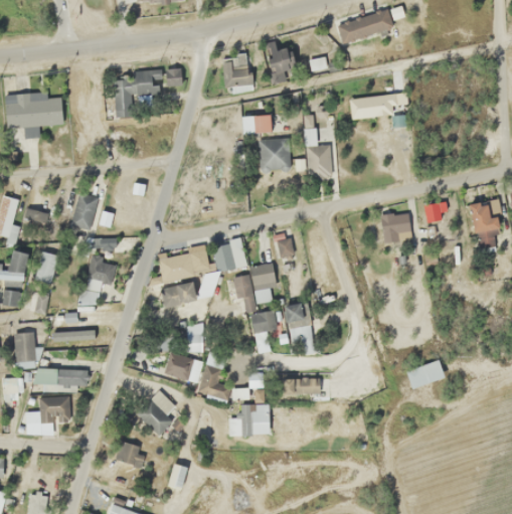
[(338,23),(343,42),(392,30),(387,11),(338,23)]
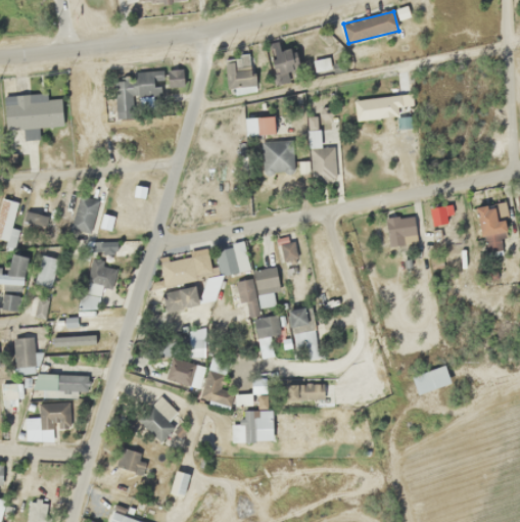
[(278,75),(300,68),(295,48),(272,55),(278,75)]
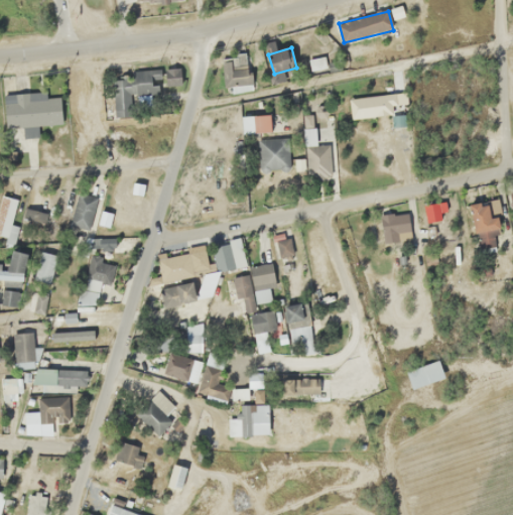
[(254,92),(253,68),(240,69),(240,58),(225,58),(227,93),(254,92)]
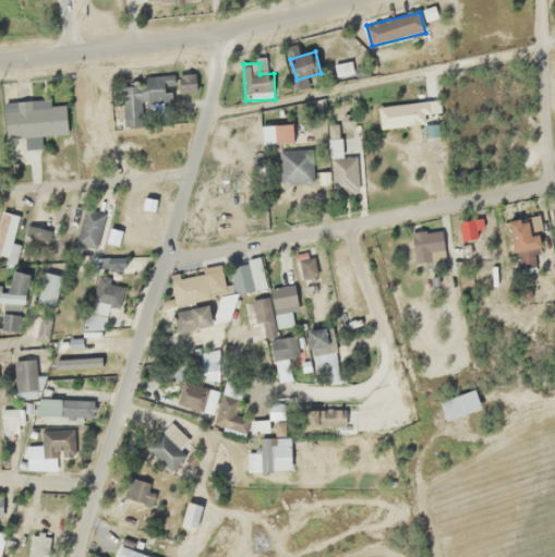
[(181,94),(200,94),(200,74),(181,74),(181,94)]
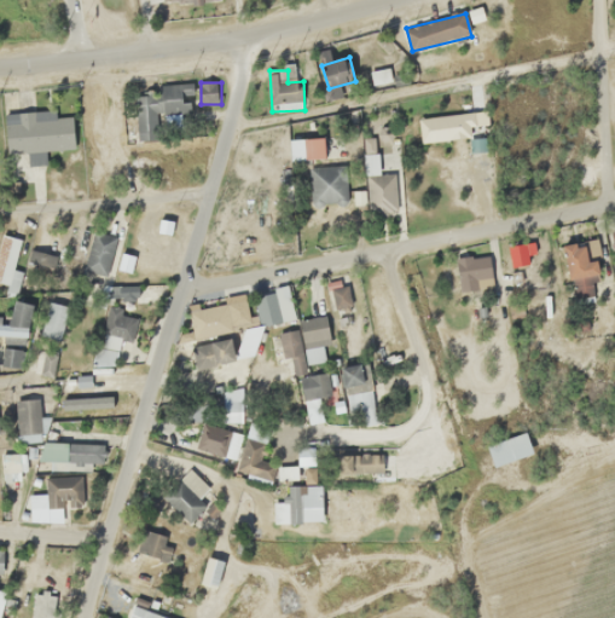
[(138,93),(139,140),(158,140),(158,115),(193,114),(192,84),(162,85),(162,93),(138,93)]
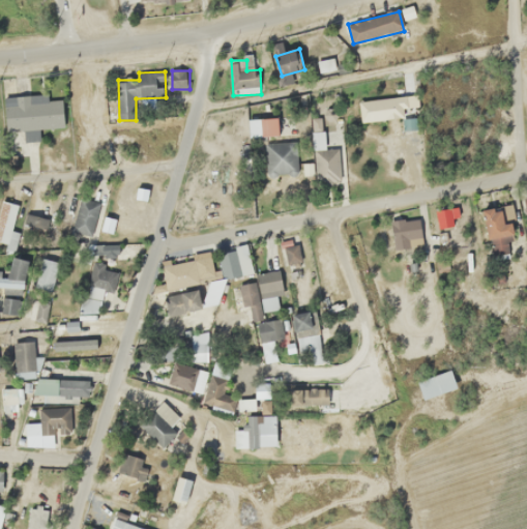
[(7,96),(8,138),(24,138),(24,142),(40,142),(39,129),(64,128),(63,94),(7,96)]
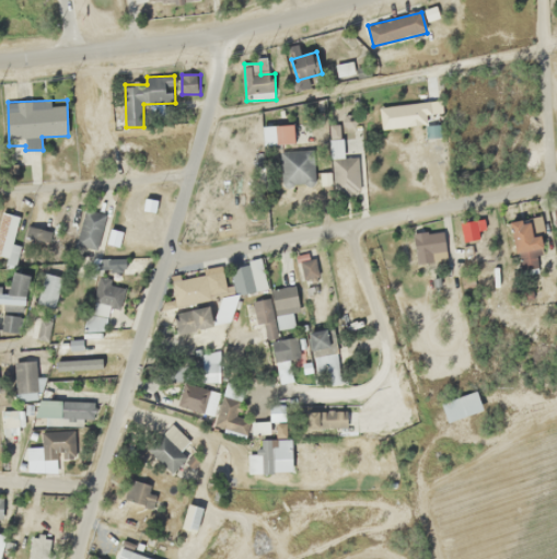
[(265,126),(265,148),(296,148),(296,126),(265,126)]
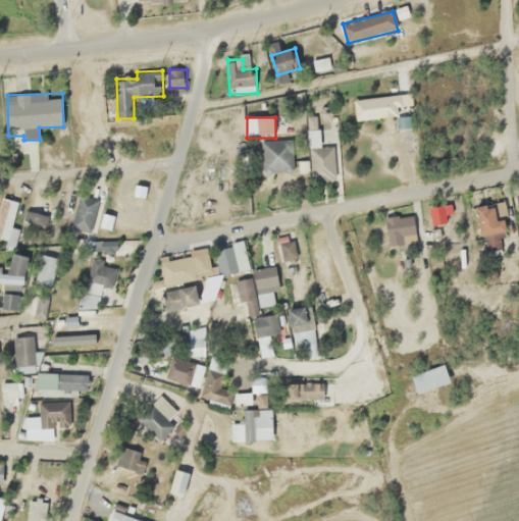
[(264,174),(295,173),(294,141),(263,142),(264,174)]
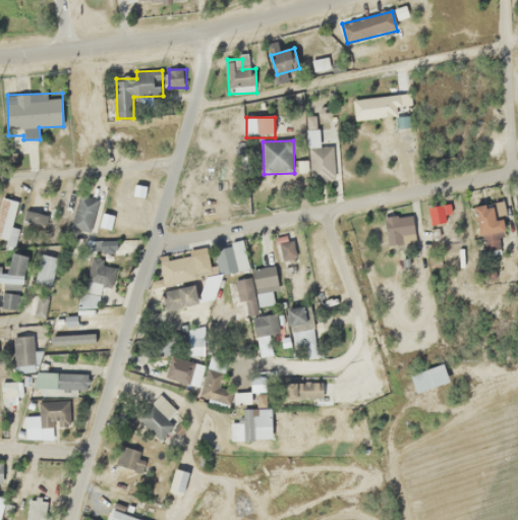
[(335,180),(335,147),(313,147),(314,180),(335,180)]
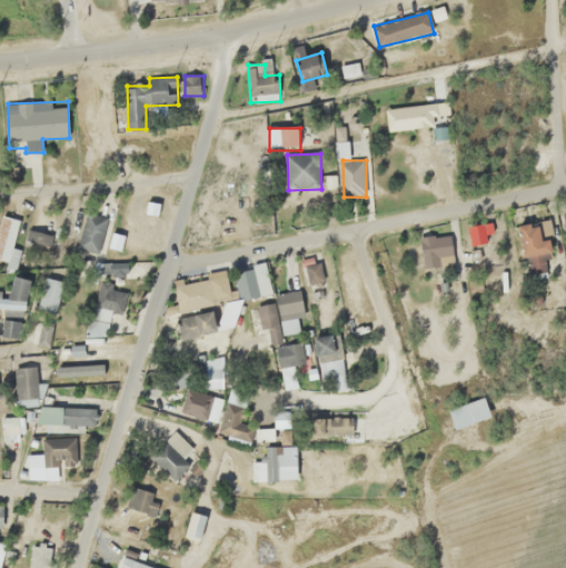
[(100,255),(109,218),(88,213),(79,249),(100,255)]
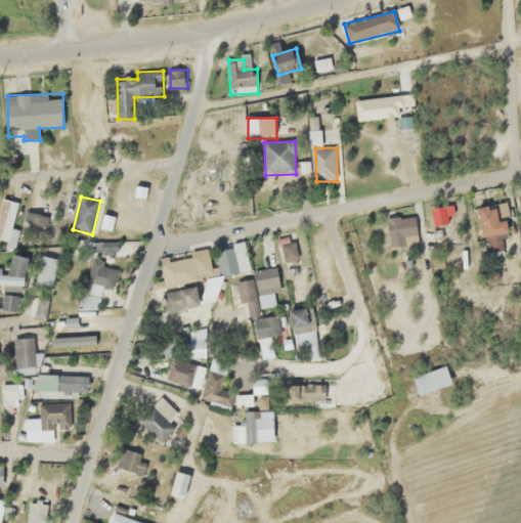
[(23,204),(3,200),(0,212),(0,241),(12,245),(23,204)]
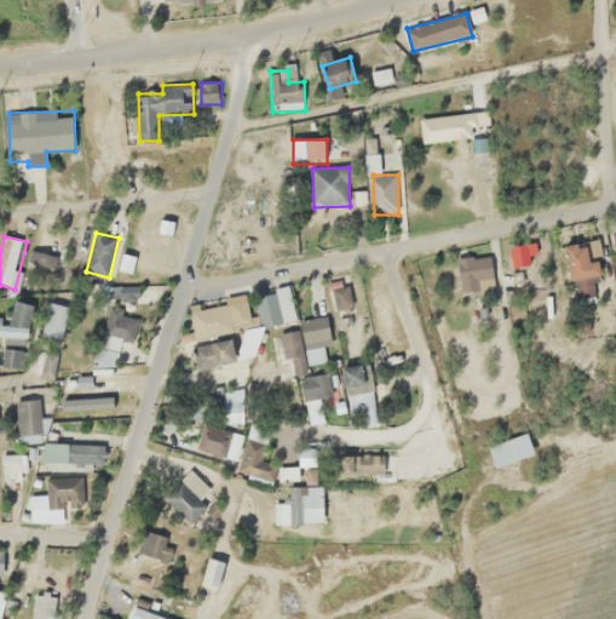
[(598,244),(571,244),(571,301),(598,301),(598,244)]
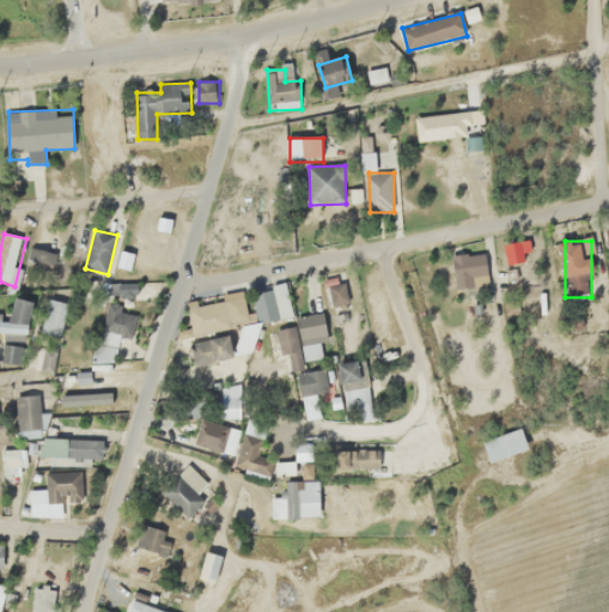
[(488,286),(486,253),(454,255),(456,289),(488,286)]
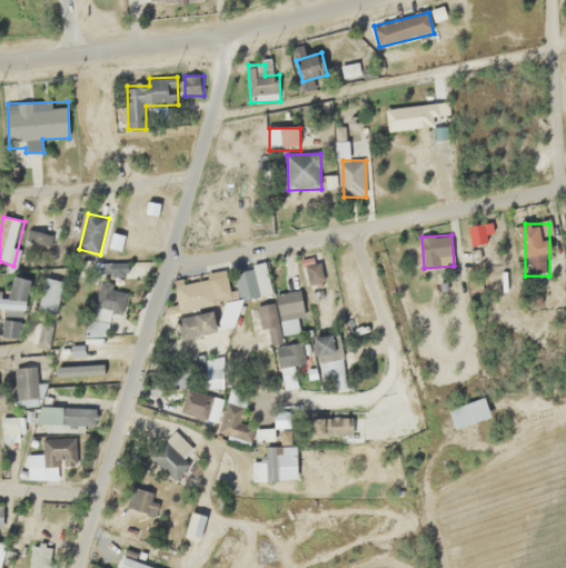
[(236,270),(239,301),(274,298),(269,267),(236,270)]
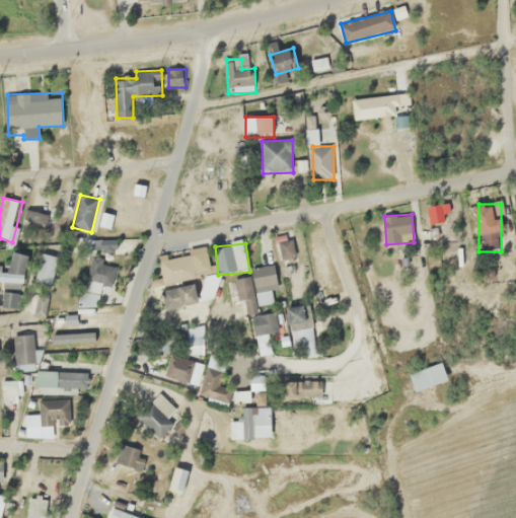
[(197,279),(195,269),(208,266),(205,252),(160,263),(165,286),(197,279)]
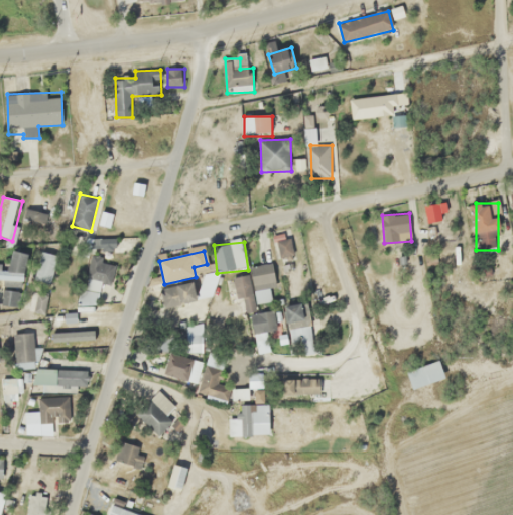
[(27,253),(10,252),(9,264),(0,263),(0,281),(24,284),(27,253)]
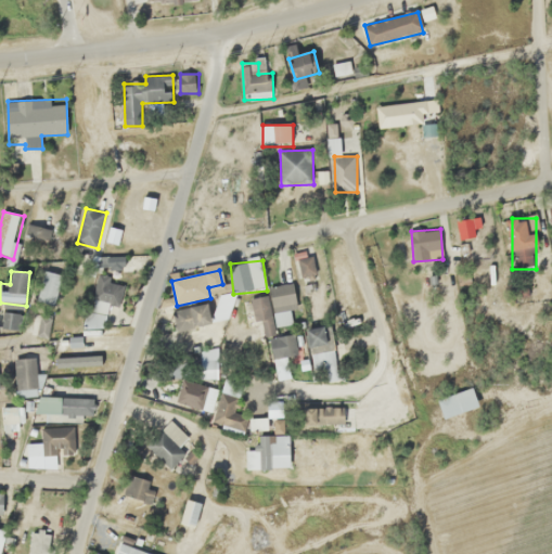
[(55,307),(64,275),(46,271),(37,303),(55,307)]
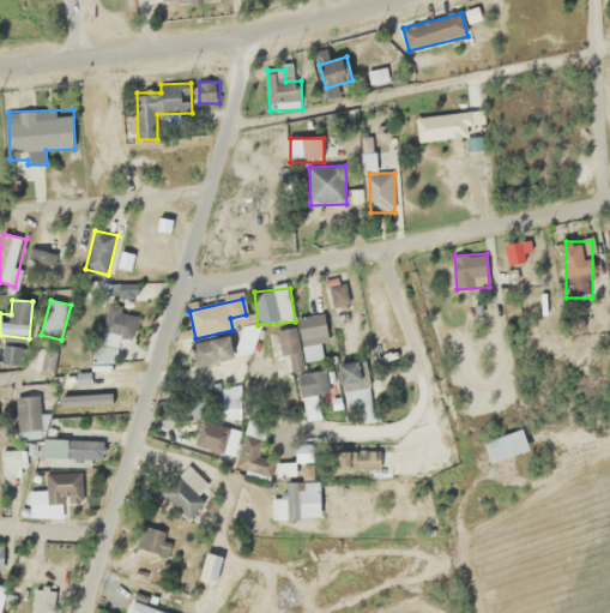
[(140,316),(109,307),(94,360),(116,367),(121,350),(130,353),(140,316)]
